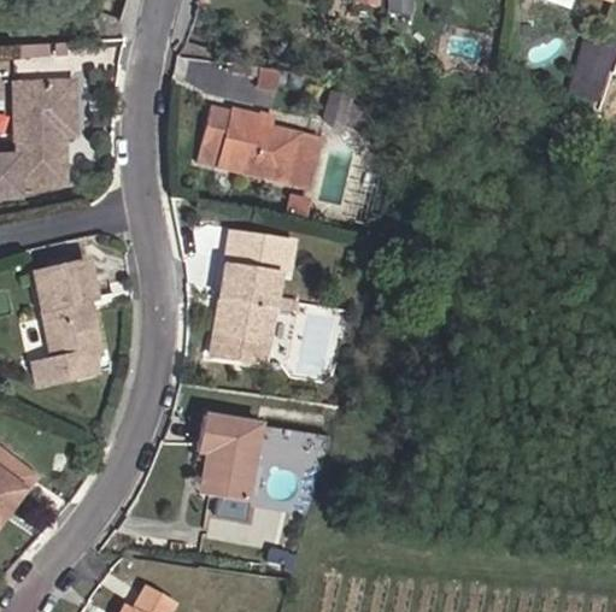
[(597,84),(604,63),(576,53),(569,74),(597,84)]
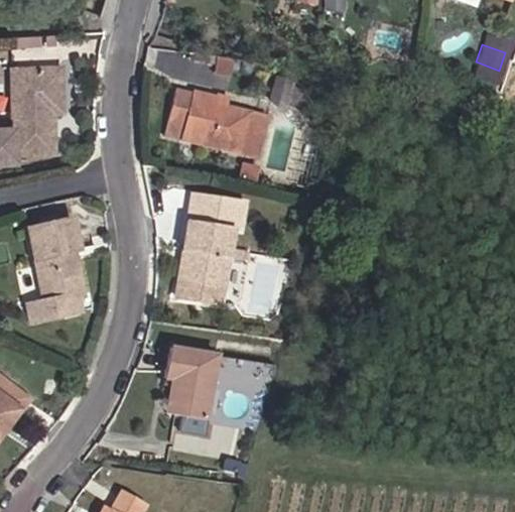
[(54,113),(54,106),(62,105),(60,67),(10,69),(10,88),(11,112),(12,128),(0,128),(0,161),(13,161),(13,152),(56,151),(54,113)]
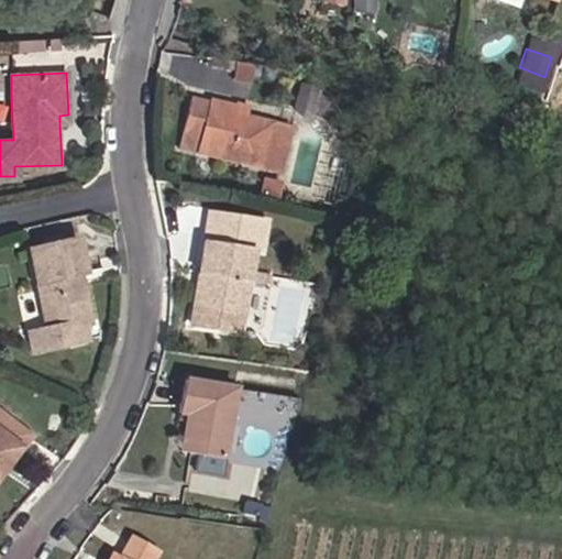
[(180,145),(284,170),(295,124),(248,113),(235,110),(237,103),(210,98),(210,100),(191,97),(180,145)]
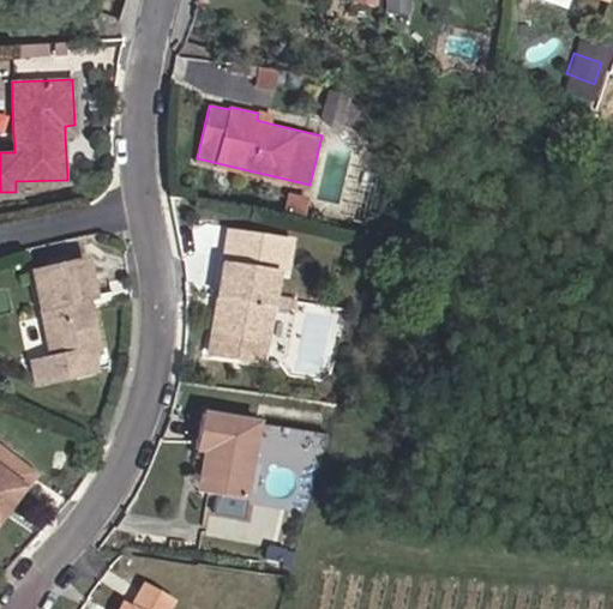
[(272,114),(259,110),(258,113),(257,120),(270,124),(272,114)]
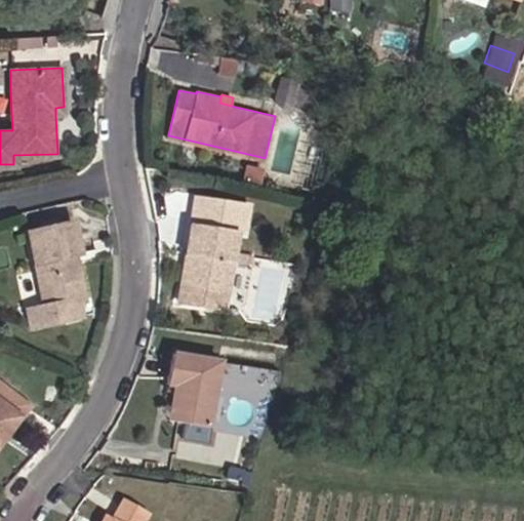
[(197,192),(191,222),(239,230),(251,232),(257,202),(197,192)]
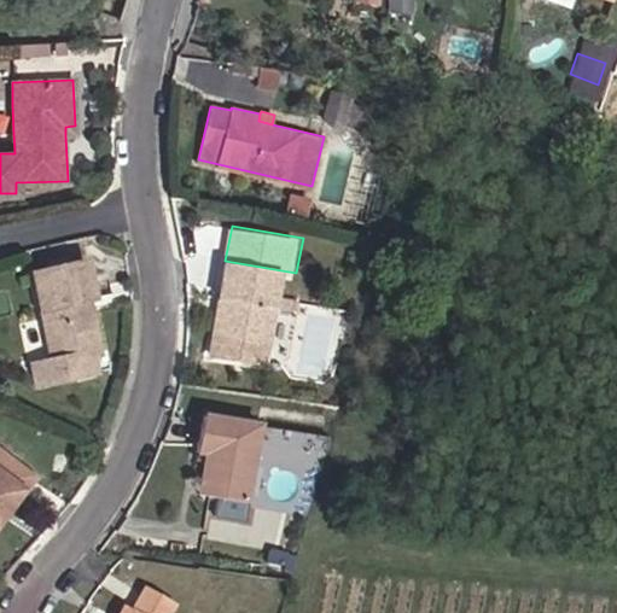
[(35,270),(56,357),(33,363),(38,381),(99,367),(95,350),(100,349),(88,298),(95,296),(86,260),(35,270)]
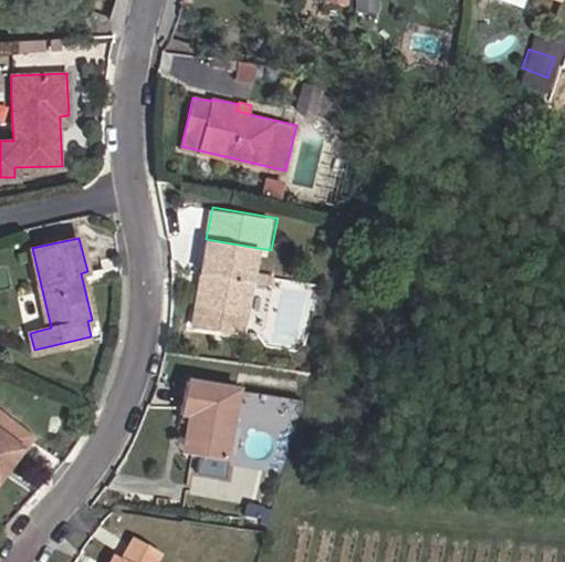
[(243,329),(258,248),(206,239),(191,320),(243,329)]
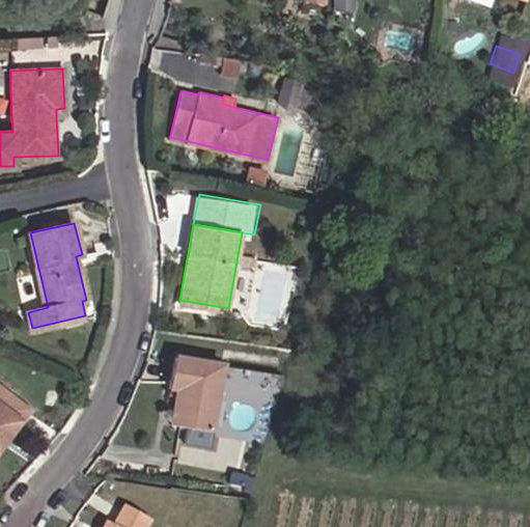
[(172,415),(178,416),(177,424),(215,430),(224,362),(178,355),(173,390),(176,390),(172,415)]
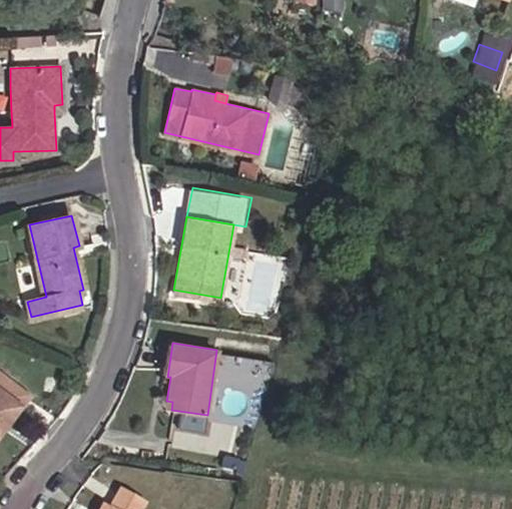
[(0,428),(3,425),(18,405),(22,407),(30,395),(0,373),(0,428)]
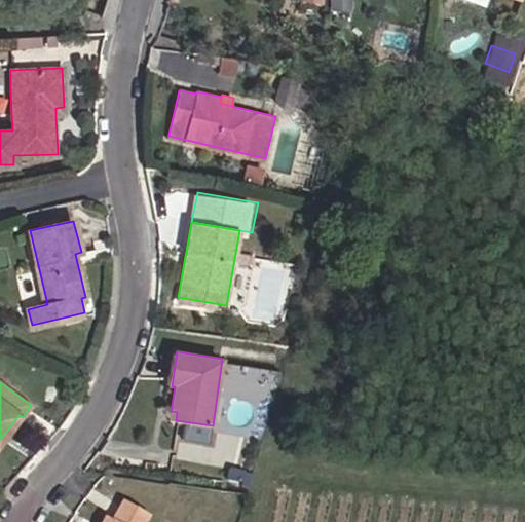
[(3,436),(7,439),(23,417),(19,415),(3,436)]
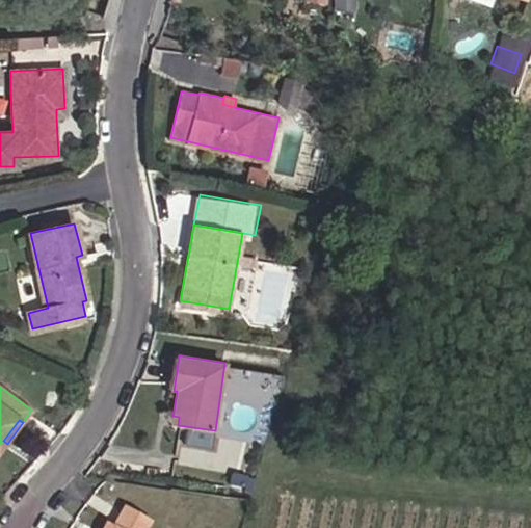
[(115,527),(151,527),(153,525),(127,510),(117,526),(115,527)]
